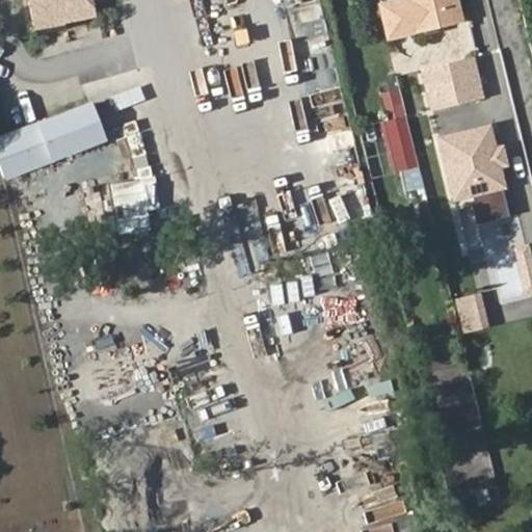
[(29,0),(36,34),(61,28),(60,20),(109,9),(107,4),(120,1),(118,0),(29,0)]
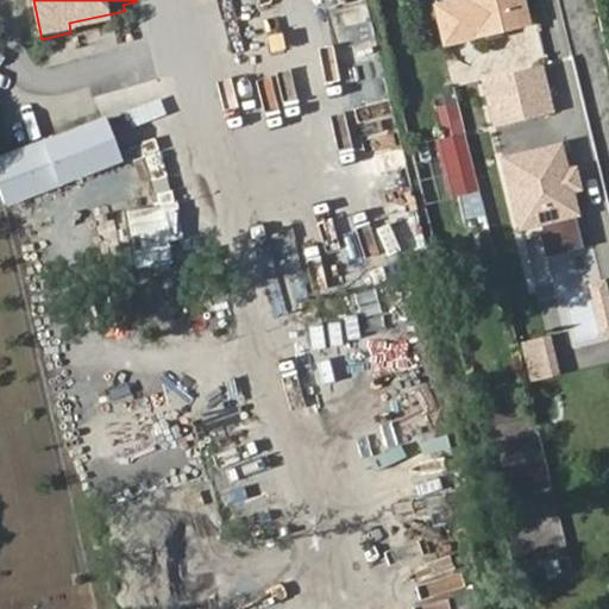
[(523,0),(463,0),(464,4),(439,10),(446,43),(471,36),(472,39),(531,25),(523,0)]
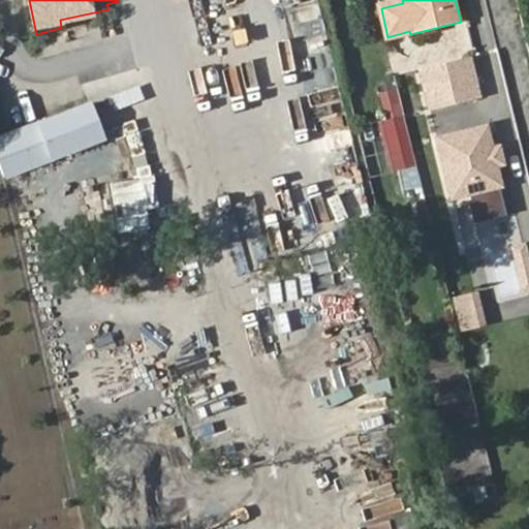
[(472,57),(417,70),(428,113),(483,99),(472,57)]
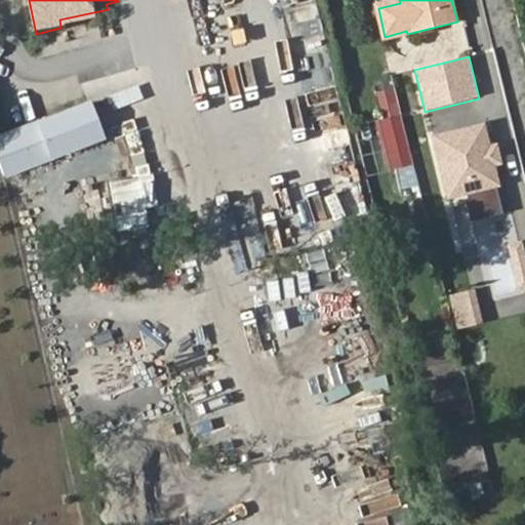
[(397,89),(376,93),(391,169),(412,165),(397,89)]
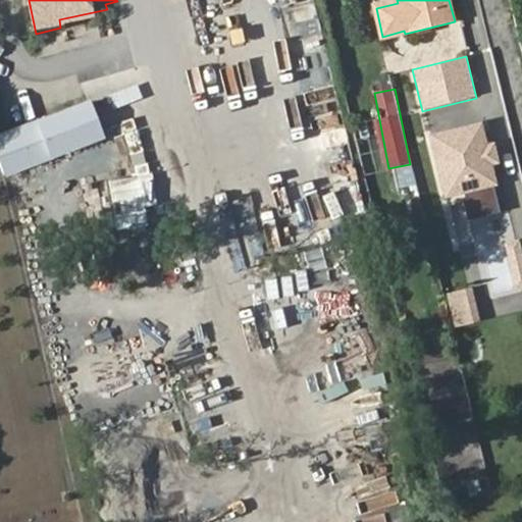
[(86,100),(28,122),(42,158),(100,138),(86,100)]
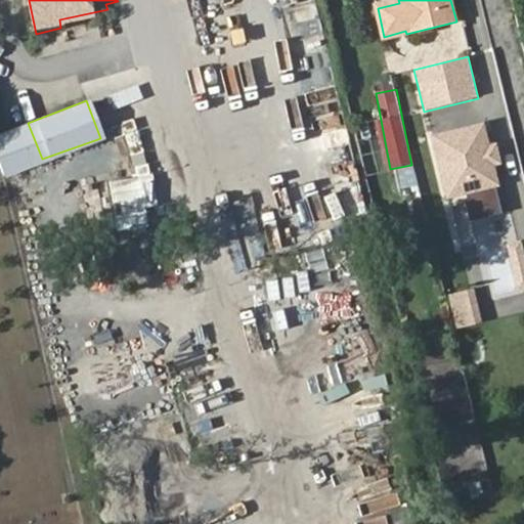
[(28,123),(0,133),(0,168),(2,174),(42,159),(28,123)]
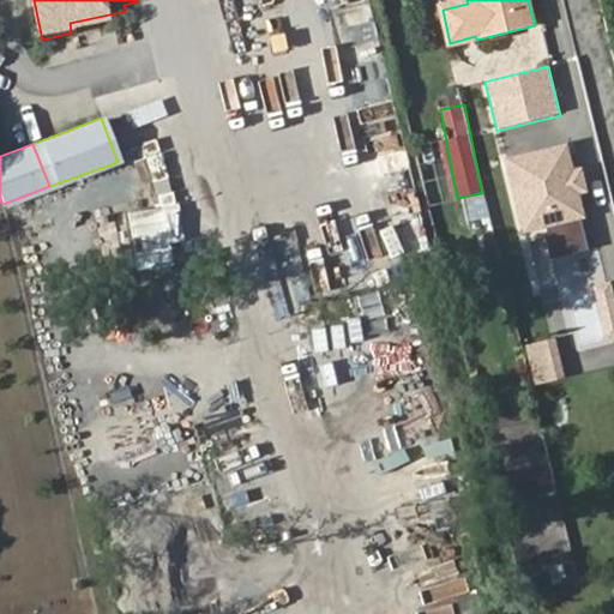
[(567,145),(501,161),(521,239),(545,233),(551,260),(587,252),(578,220),(584,218),(567,145)]
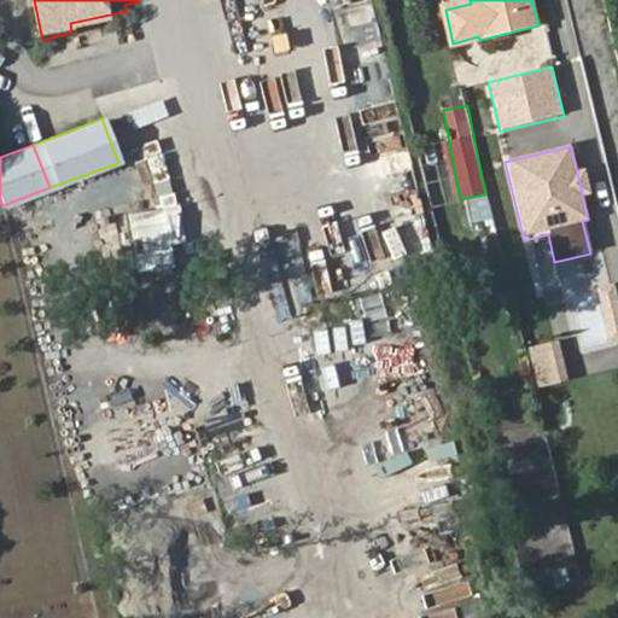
[(157,199),(190,198),(190,184),(157,185),(157,199)]
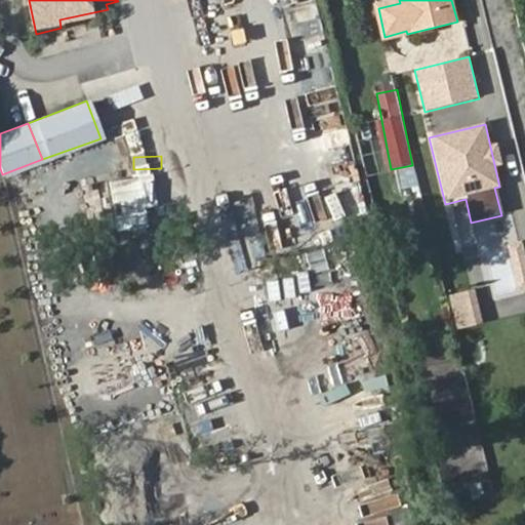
[(109,183),(118,244),(139,240),(160,237),(153,193),(173,190),(170,171),(109,183)]
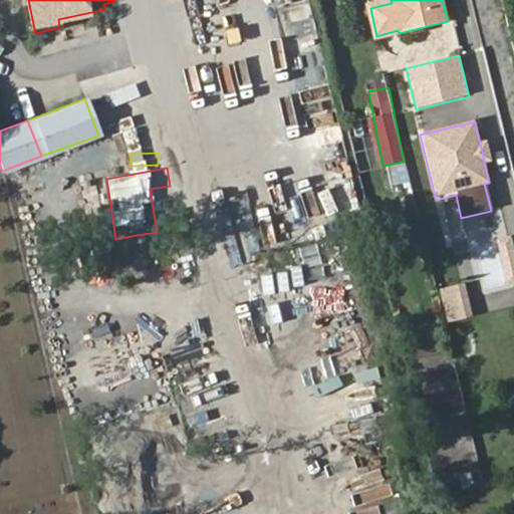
[(308,293),(331,292),(331,278),(308,278),(308,293)]
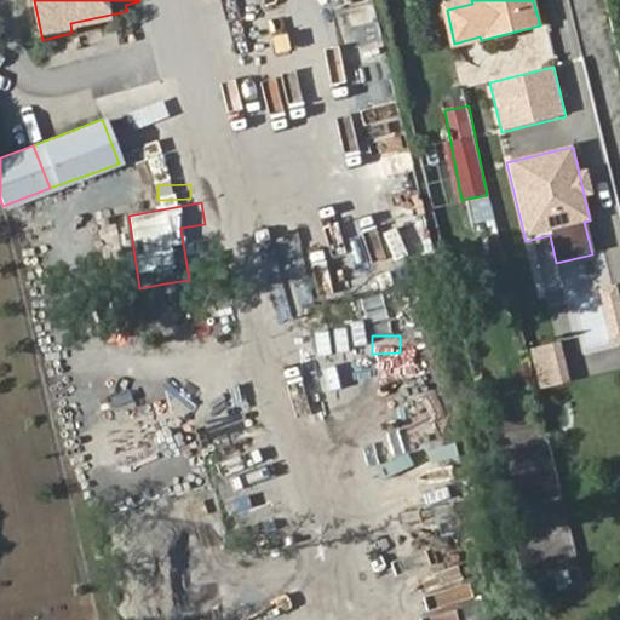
[(561,343),(529,350),(540,392),(570,384),(561,343)]
